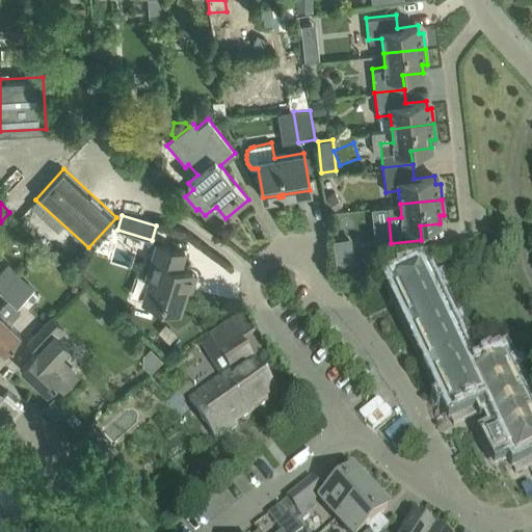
[(349,237),(331,239),(337,268),(353,264),(349,237)]
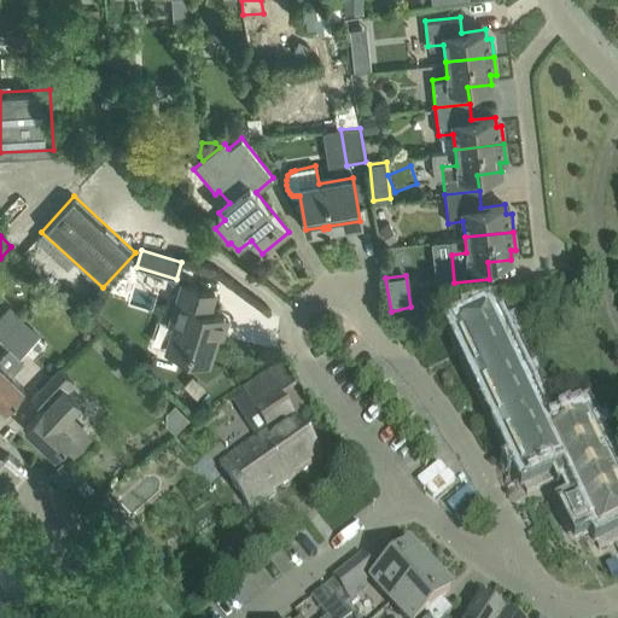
[(175,324),(167,349),(208,362),(216,334),(219,334),(223,318),(208,313),(214,293),(182,284),(170,322),(175,324)]
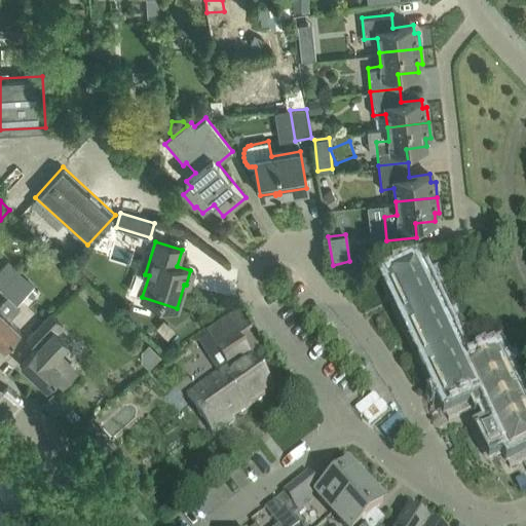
[(0,268),(0,290),(1,291),(17,272),(6,262),(0,268)]
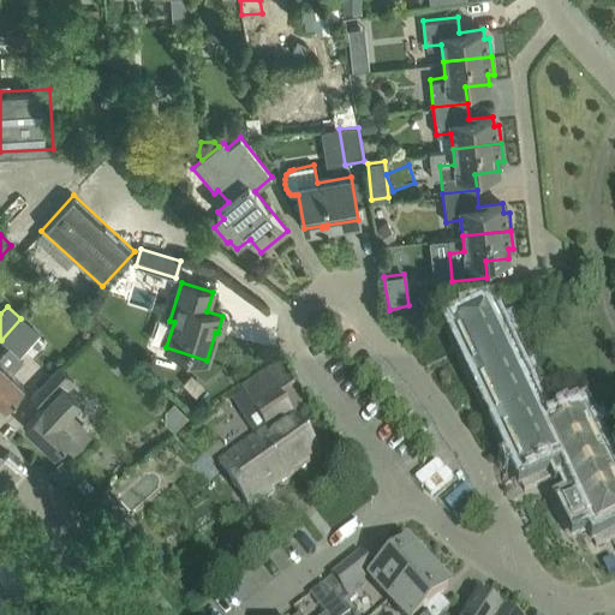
[(484,315),(451,330),(459,346),(464,344),(472,362),(467,364),(482,395),(487,393),(495,411),(490,413),(505,443),(509,441),(518,459),(513,461),(521,477),(517,479),(524,493),(561,475),(523,398),(533,393),(525,374),(514,378),(500,348),(511,344),(506,334),(501,326),(491,330),(484,315)]
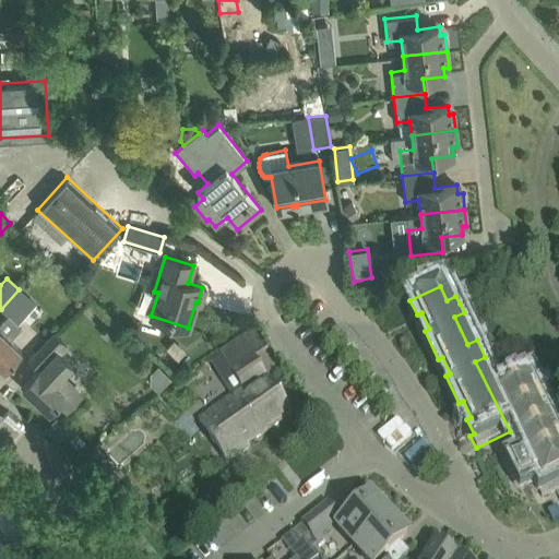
[(35,305),(19,289),(1,309),(7,314),(0,321),(0,365),(3,369),(20,352),(8,341),(21,328),(16,324),(35,305)]
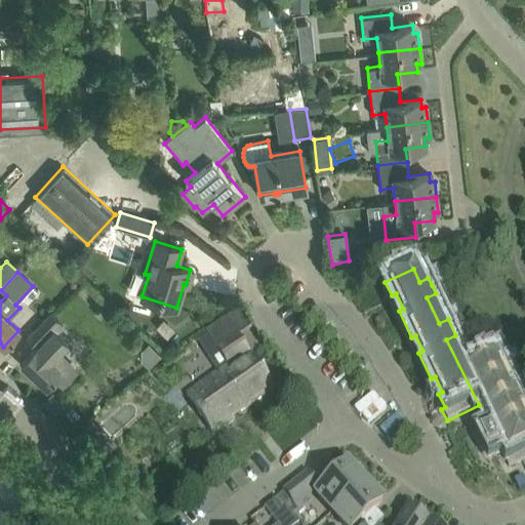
[(62,385),(75,370),(56,354),(68,340),(58,331),(64,326),(49,313),(27,336),(36,346),(19,362),(45,386),(53,377),(62,385)]
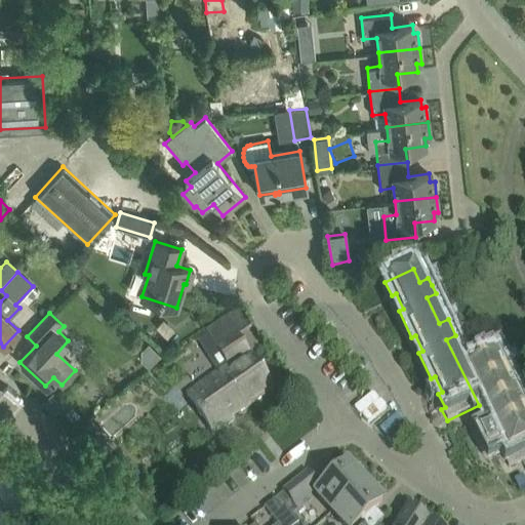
[(237,337),(207,357),(216,373),(186,397),(212,436),(232,422),(230,419),(273,391),(237,337)]
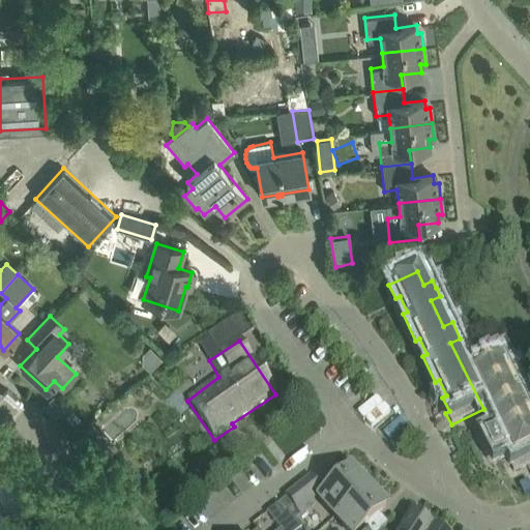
[(150,345),(143,352),(143,362),(151,370),(163,357),(150,345)]
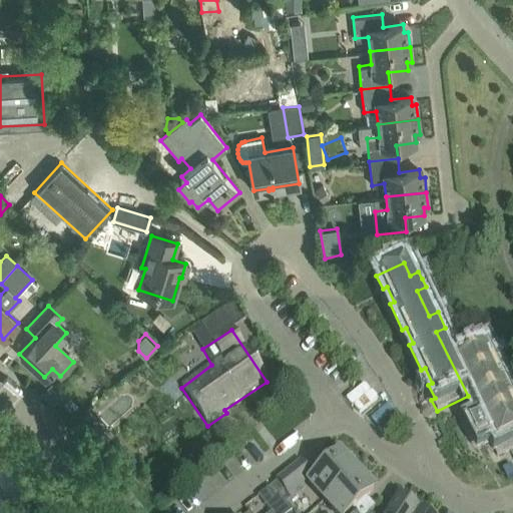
[(482,336),(451,351),(472,394),(482,416),(492,435),(496,443),(491,446),(496,457),(509,451),(512,449),(512,437),(512,436),(512,435),(512,419),(506,404),(509,402),(497,377),(493,379),(486,363),(490,362),(484,349),(488,347),(482,336)]
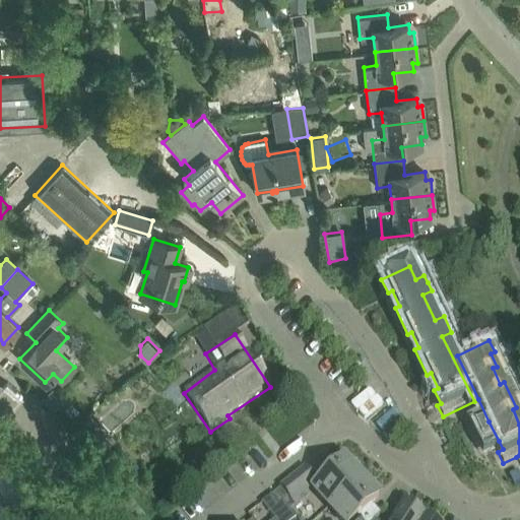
[(90,414),(80,423),(89,433),(99,425),(90,414)]
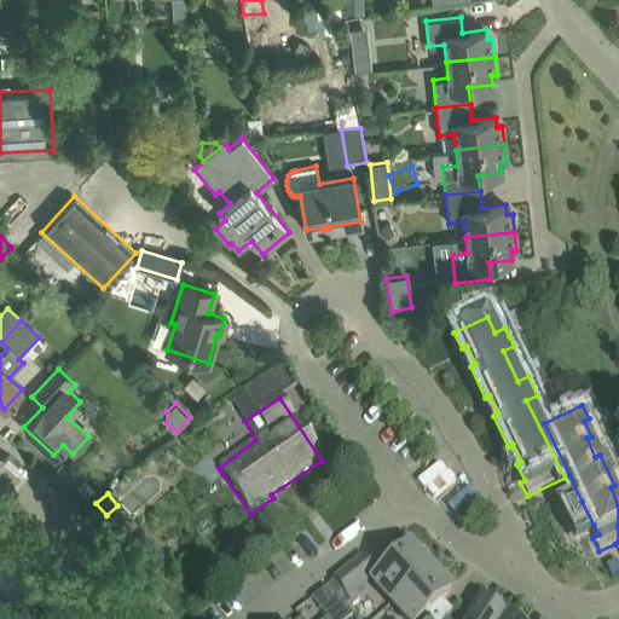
[(576,505),(563,512),(574,533),(582,530),(586,528),(576,505)]
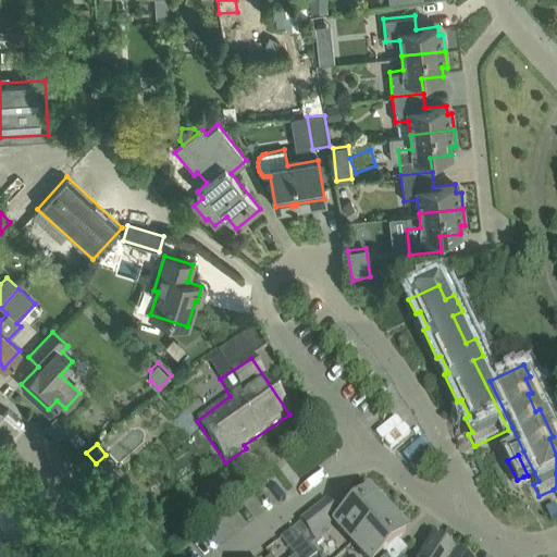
[(333,525),(350,544),(385,512),(368,494),(333,525)]
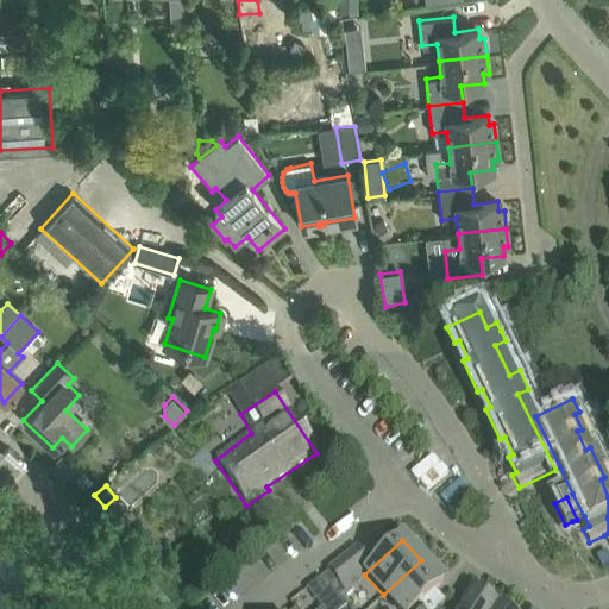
[(336,584),(344,594),(358,582),(355,576),(368,565),(356,551),(327,573),(337,584),(336,584)]
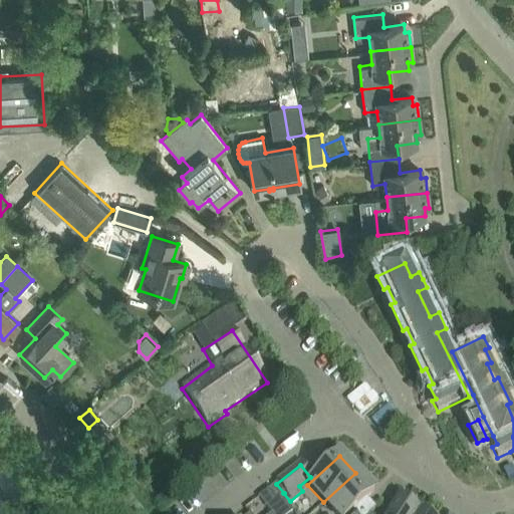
[(373,493),(355,473),(323,502),(334,513),(352,513),(351,512),(373,493)]
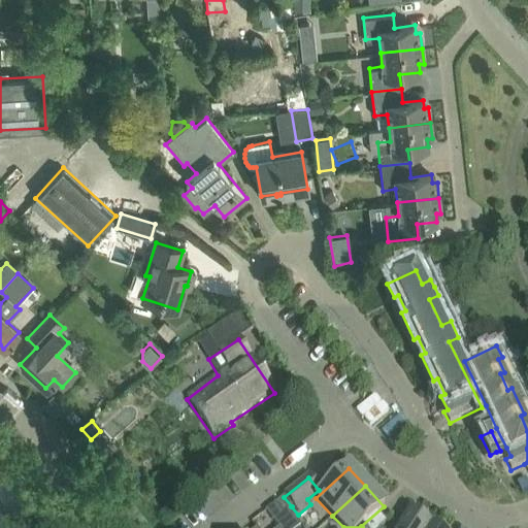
[(292,506),(284,497),(275,503),(283,513),(287,509),(291,506),(292,506)]
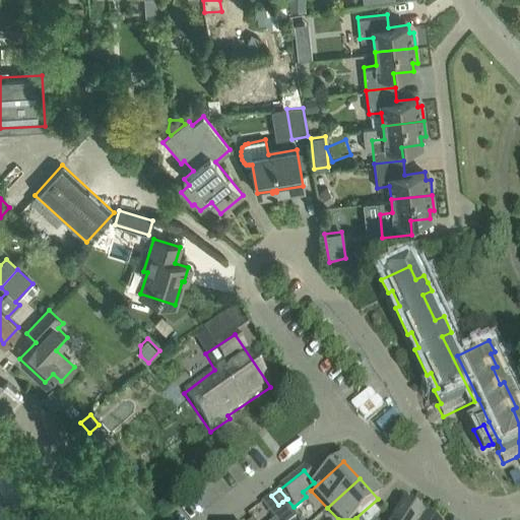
[(261,504),(273,519),(294,519),(296,519),(282,502),(278,505),(271,496),(261,504)]
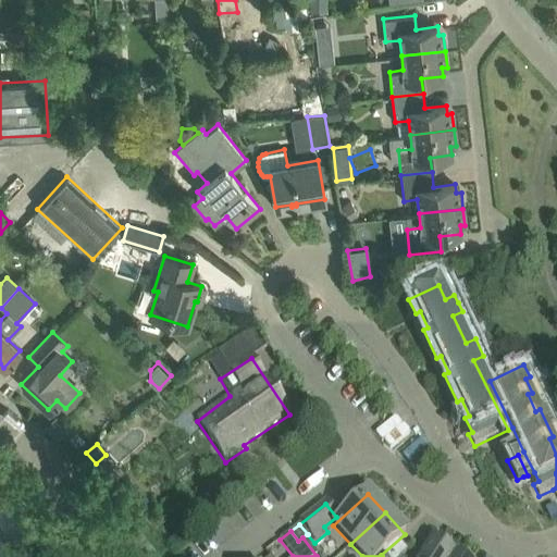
[(453,556),(454,556),(453,556),(452,556),(432,543),(421,556),(453,556)]
